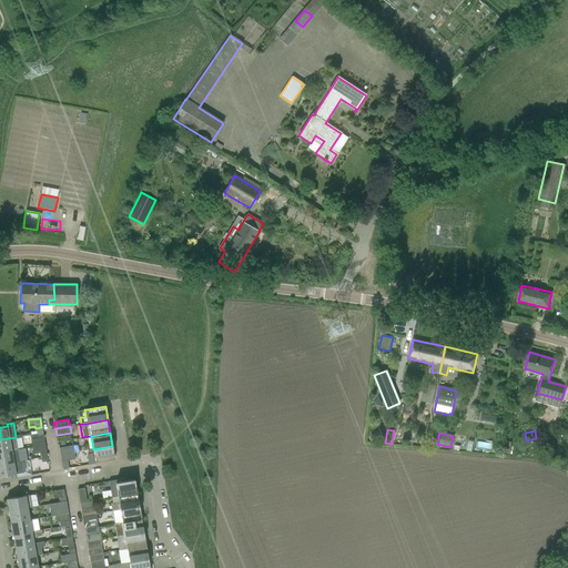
[(0,439),(0,452),(18,449),(16,437),(0,439)]
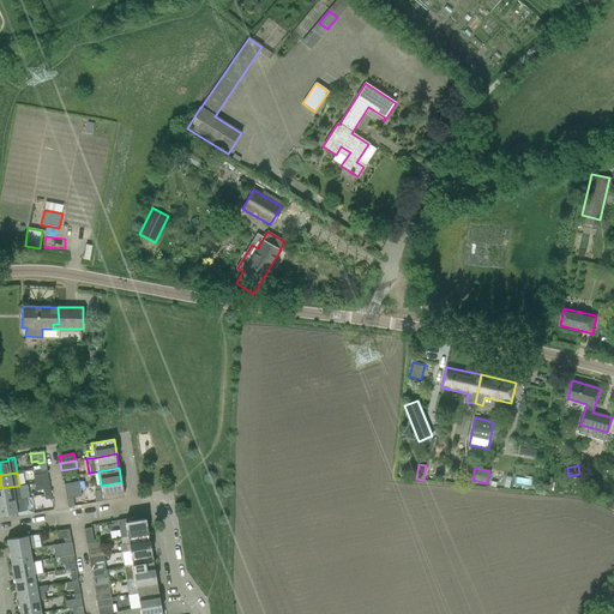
[(64,485),(65,492),(80,489),(79,482),(64,485)]
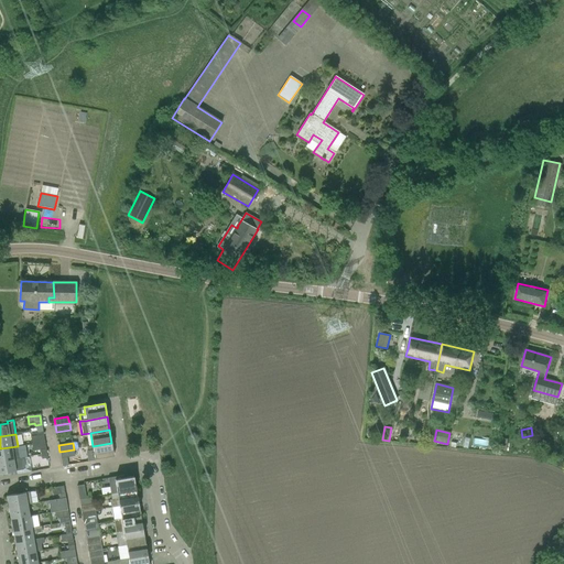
[(111,443),(93,446),(87,447),(88,452),(87,452),(88,461),(87,461),(87,462),(96,461),(96,459),(114,456),(111,443)]
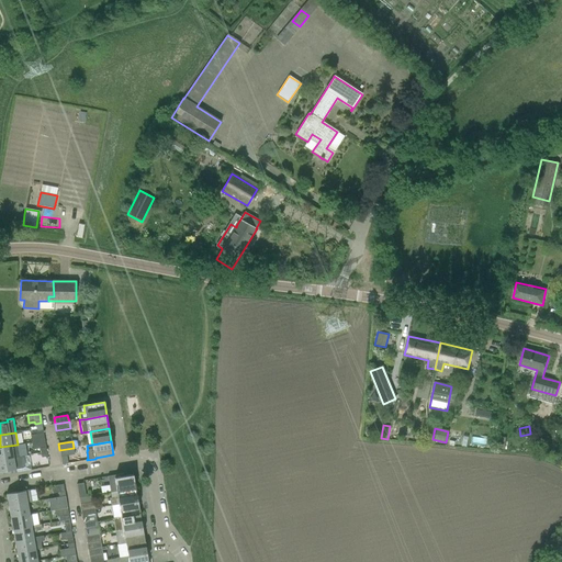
[(0,459),(20,457),(18,445),(0,447),(0,459)]
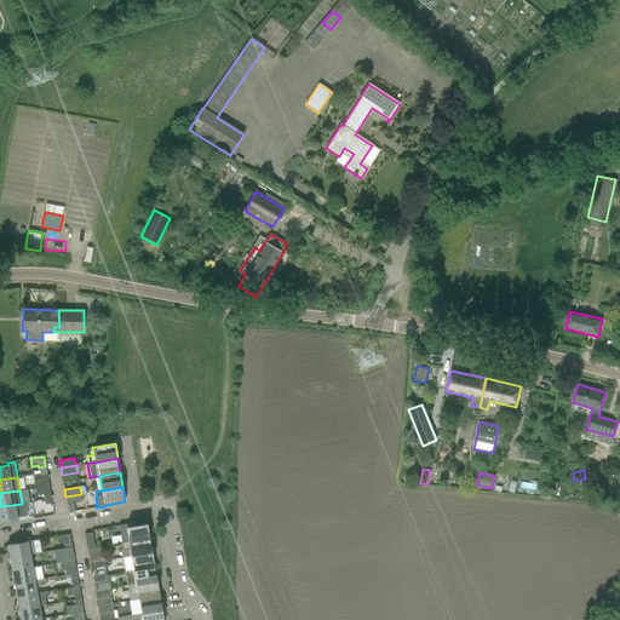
[(81,494),(65,497),(69,512),(75,511),(74,503),(82,501),(81,494)]
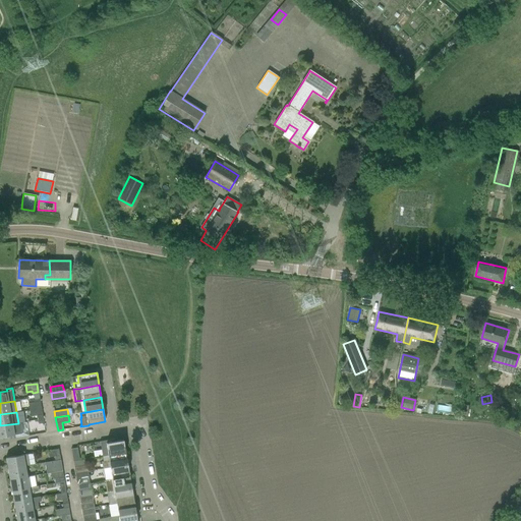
[(24,422),(19,423),(21,435),(14,436),(15,439),(30,436),(26,421),(24,422)]
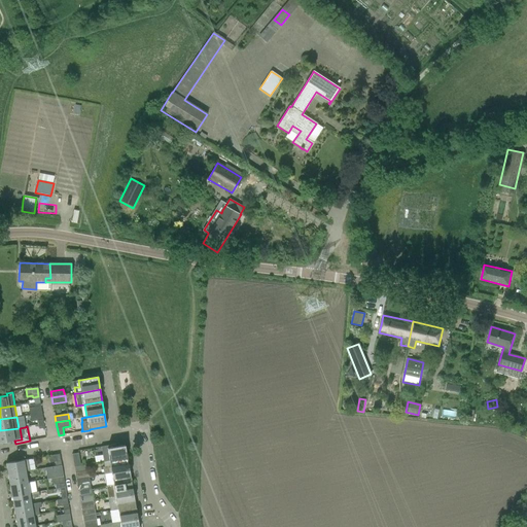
[(0,430),(0,443),(14,441),(22,440),(20,428),(19,428),(0,430)]
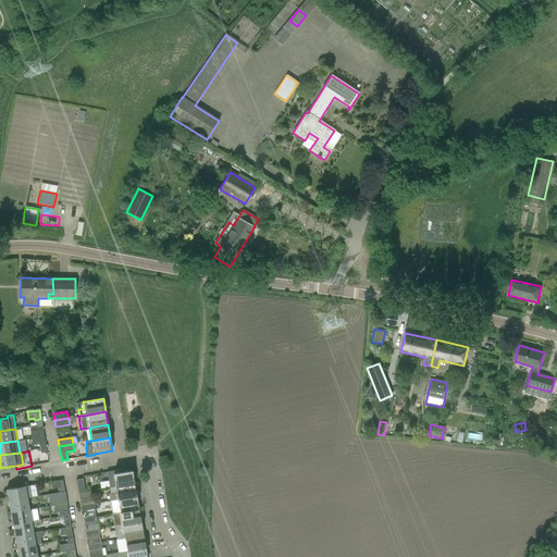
[(132,470),(122,472),(122,470),(106,472),(107,473),(108,481),(110,487),(109,487),(109,489),(115,487),(134,484),(132,470)]
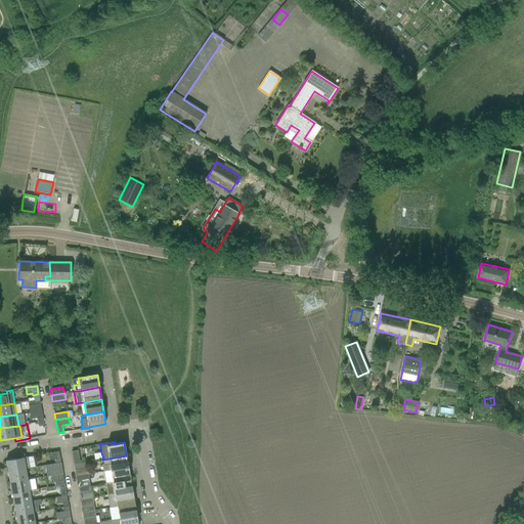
[(78,450),(72,451),(74,465),(80,463),(78,450)]
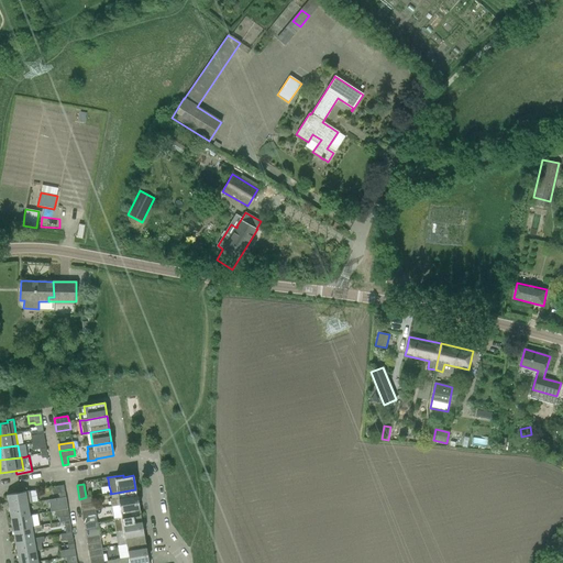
[(117,493),(118,497),(111,498),(110,499),(111,507),(119,505),(138,501),(135,489),(117,493)]
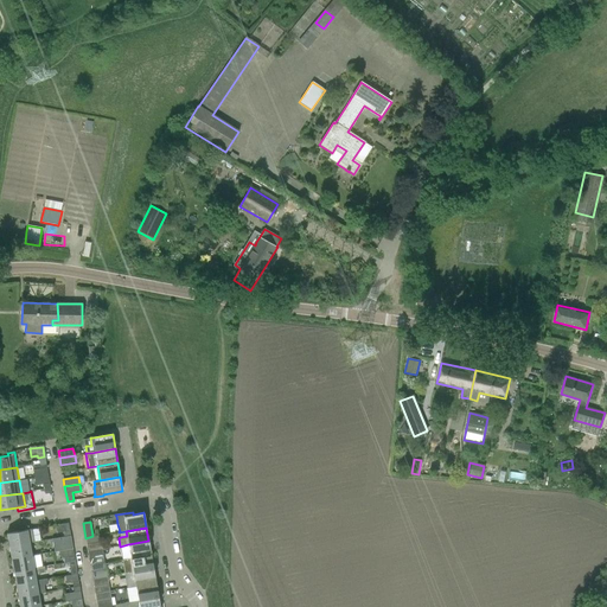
[(7,535),(10,547),(30,543),(33,542),(31,529),(7,535)]
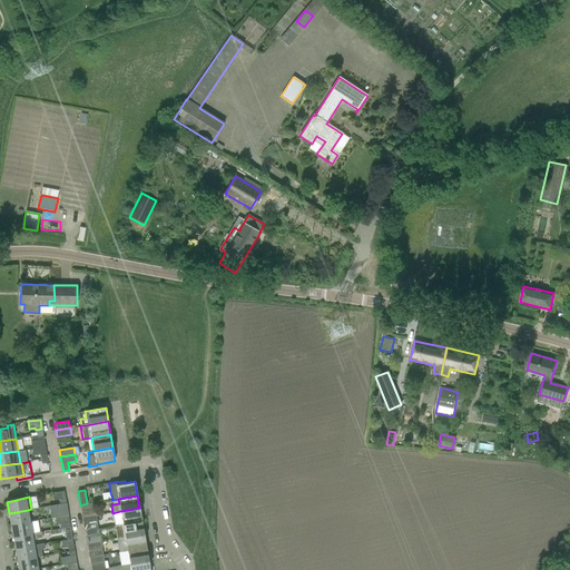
[(60,504),(49,507),(51,519),(56,518),(62,517),(68,516),(66,503),(60,504)]
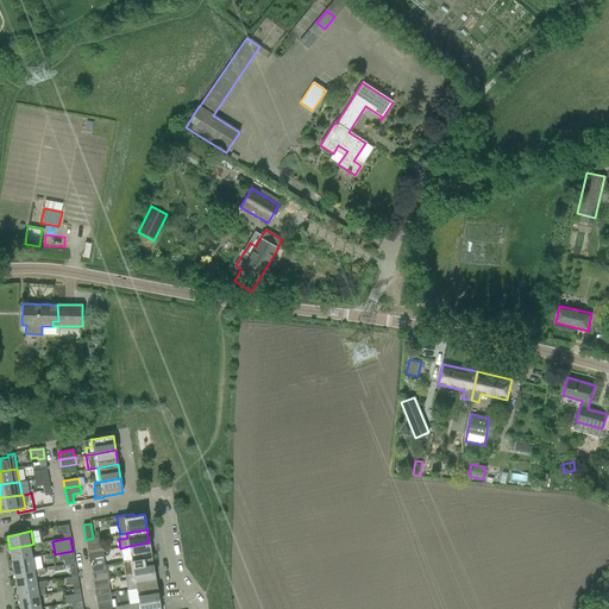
[(129,546),(131,560),(151,557),(149,542),(129,546)]
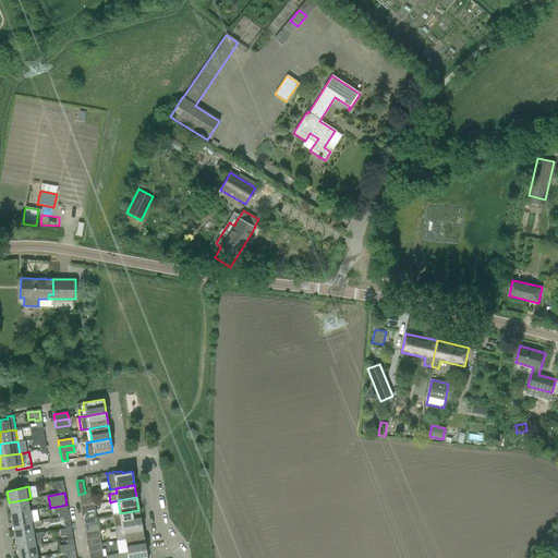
[(93,498),(80,500),(81,507),(94,505),(93,498)]
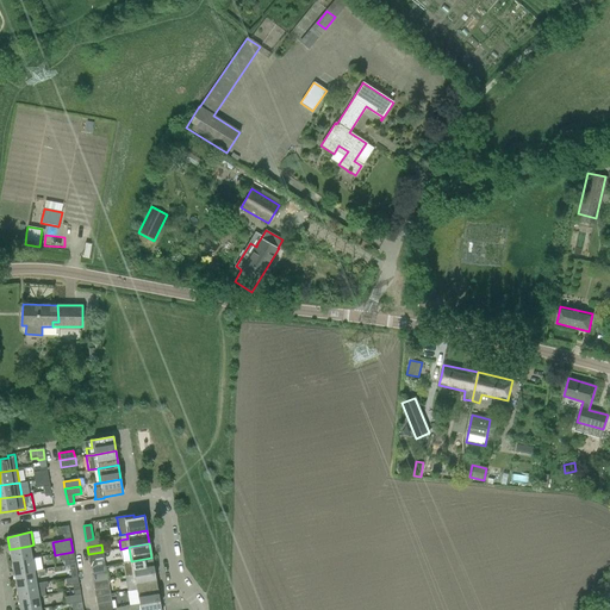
[(10,549),(12,562),(32,559),(30,546),(10,549)]
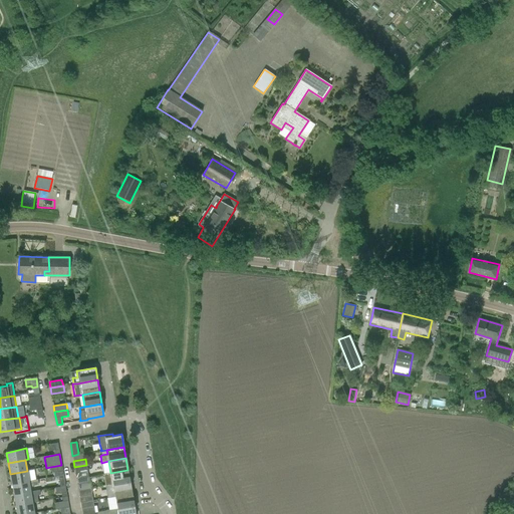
[(108,461),(101,463),(103,475),(110,473),(108,461)]
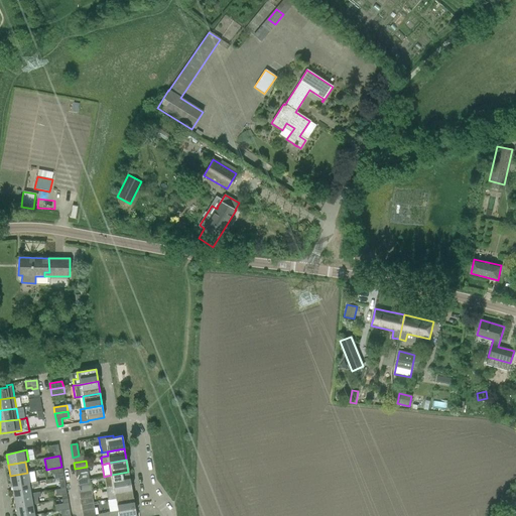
[(87,467),(75,469),(76,475),(88,473),(87,467)]
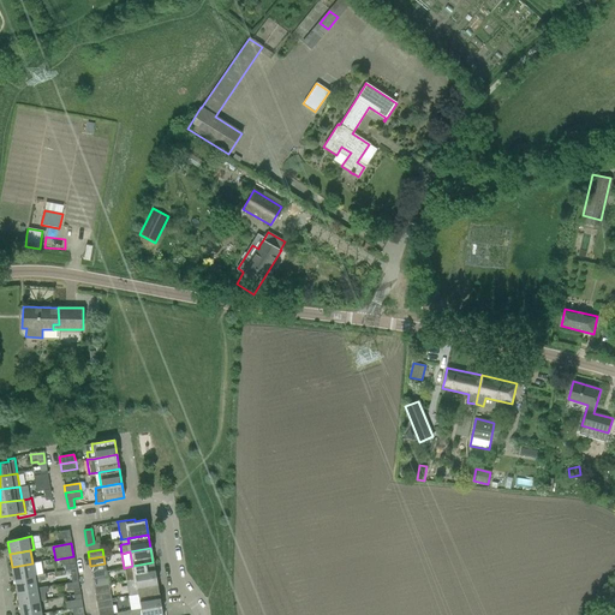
[(65,571),(70,571),(67,557),(60,559),(60,563),(64,565),(65,571)]
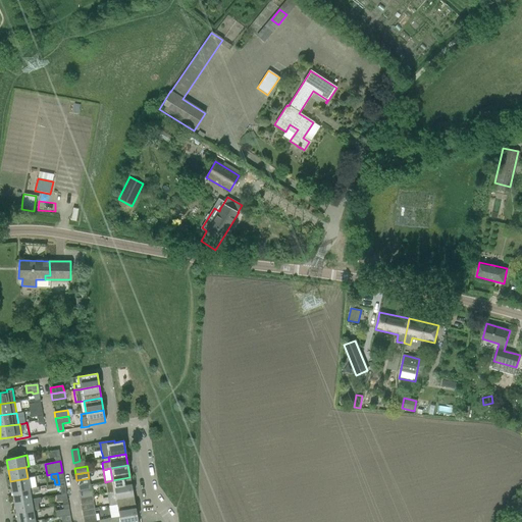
[(28,478),(10,481),(12,491),(29,489),(36,487),(34,477),(28,478)]
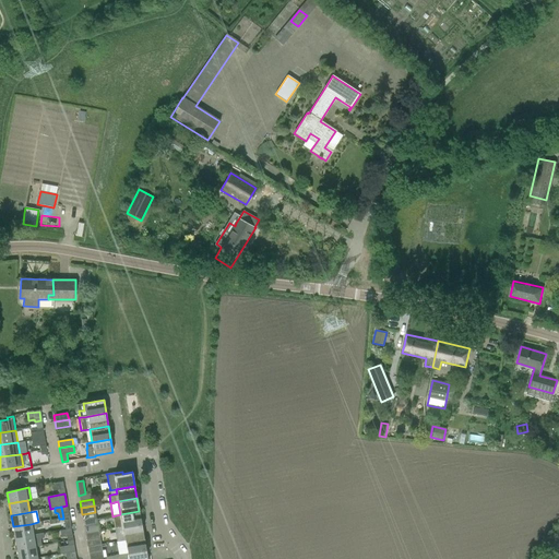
[(113,516),(115,528),(141,524),(139,511),(120,514),(113,516)]
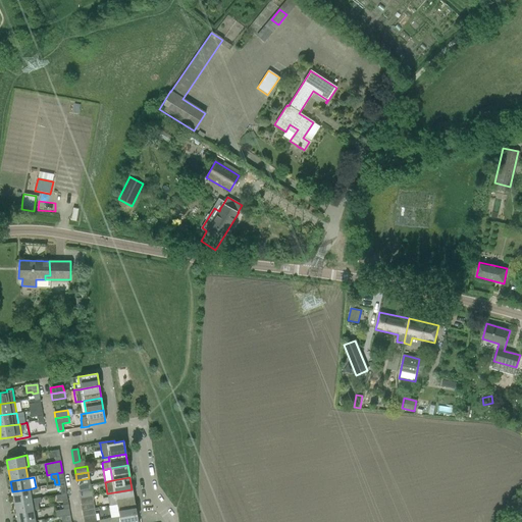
[(12,491),(13,503),(31,500),(30,494),(39,492),(39,487),(29,489),(12,491)]
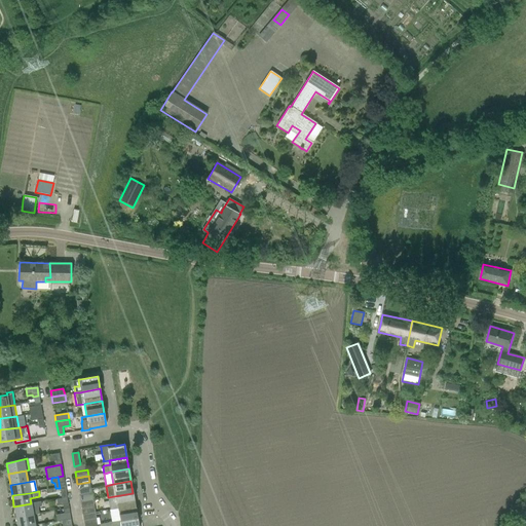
[(110,510),(118,509),(135,505),(133,493),(108,497),(110,510)]
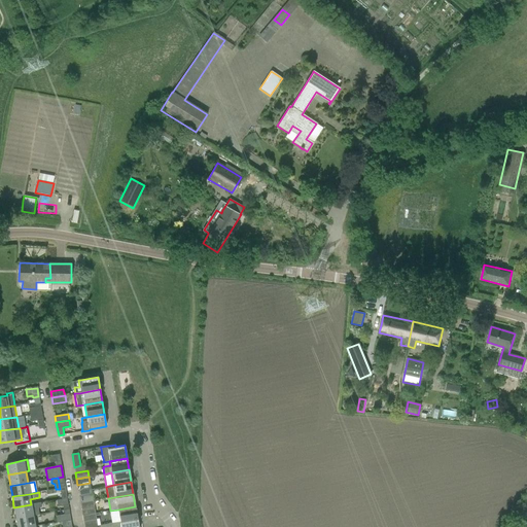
[(92,495),(79,497),(80,503),(93,501),(92,495)]
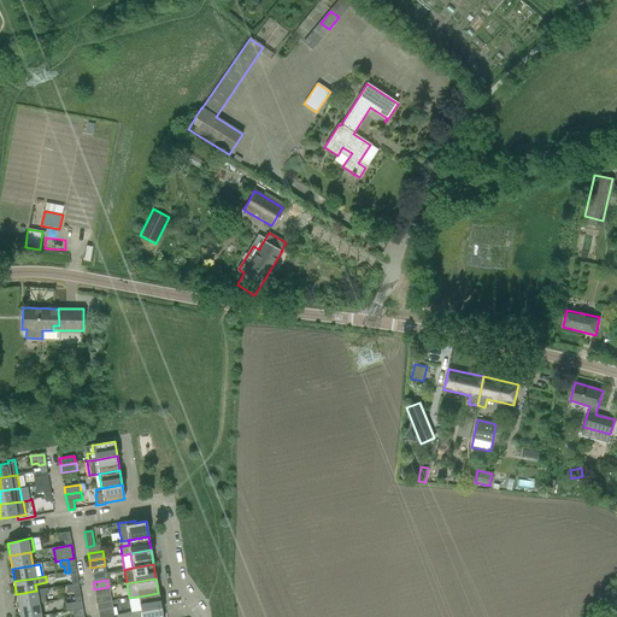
[(109,587),(94,589),(95,597),(110,594),(109,587)]
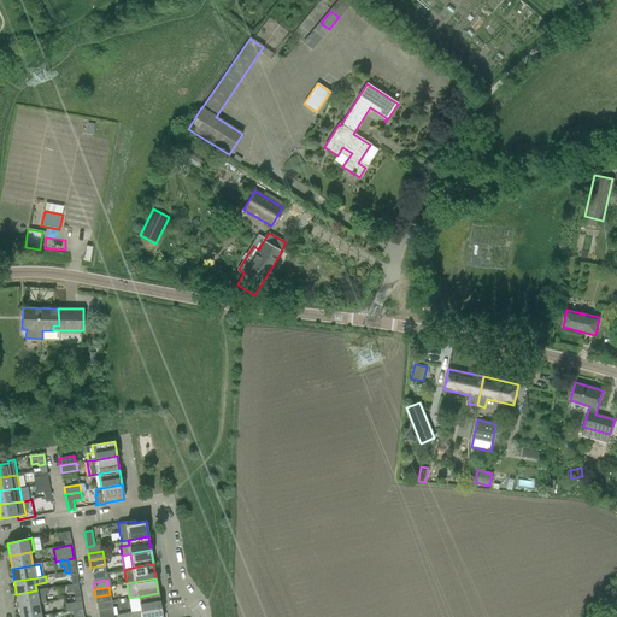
[(16,594),(18,607),(39,604),(46,603),(45,595),(50,593),(48,589),(36,591),(16,594)]
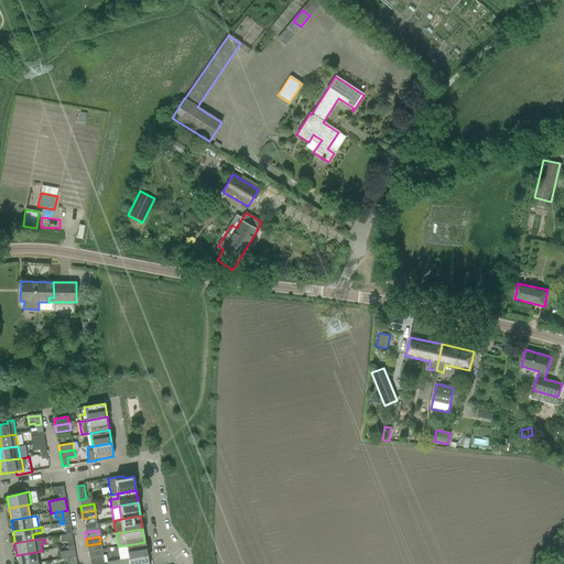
[(127,545),(129,559),(147,555),(144,542),(127,545)]
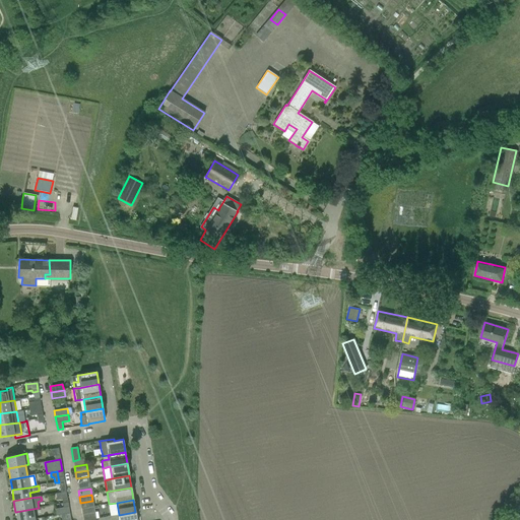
[(63,508),(55,509),(56,516),(69,513),(68,507),(68,503),(63,504),(63,508)]
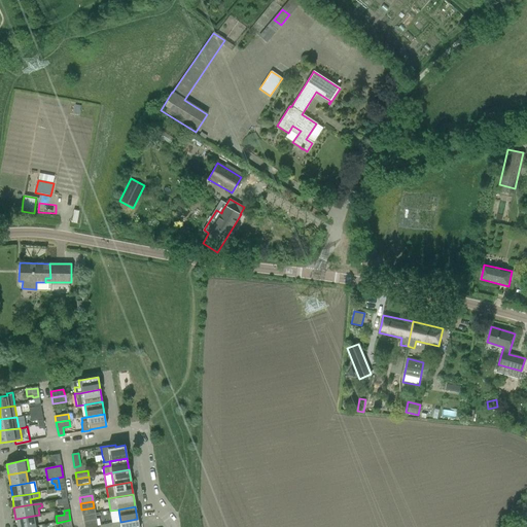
[(118,510),(110,511),(112,523),(120,522),(118,510)]
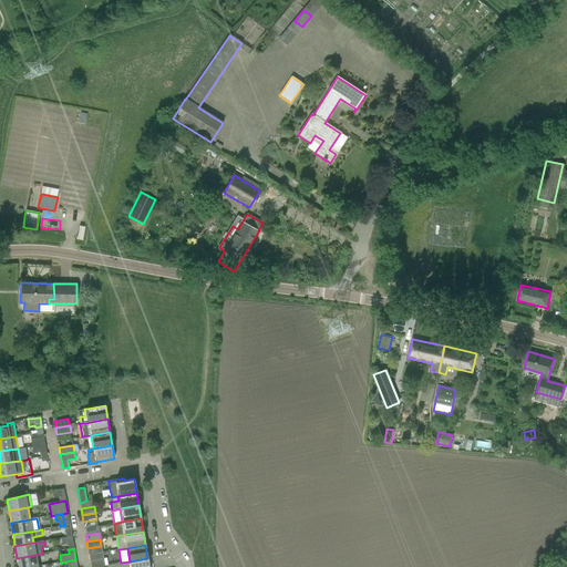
[(17,558),(18,566),(32,566),(38,566),(35,555),(17,558)]
